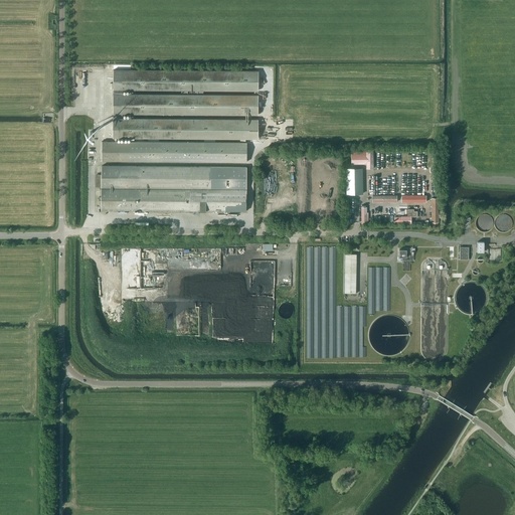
[(113,137),(259,138),(259,119),(122,119),(122,114),(259,114),(259,95),(123,95),(123,90),(259,90),(259,70),(114,69),(114,90),(114,95),(114,114),(114,119),(113,119),(113,137)]
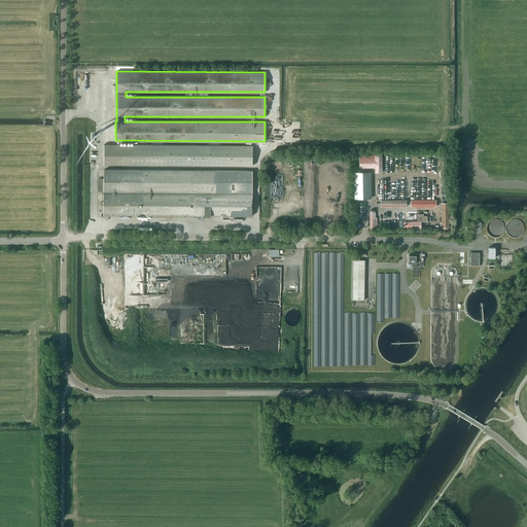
[(104,164),(252,165),(253,144),(104,143),(104,164)]
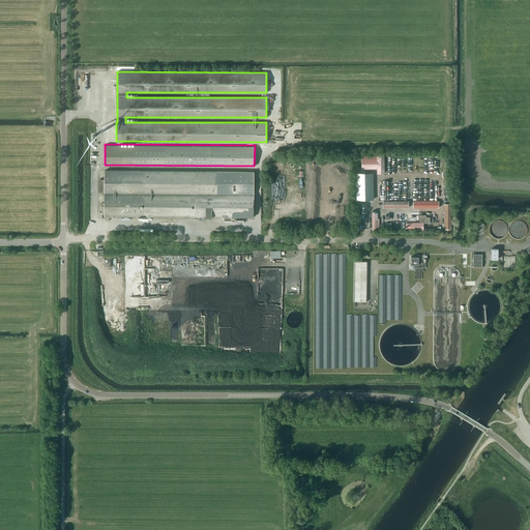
[(377,168),(377,173),(384,173),(384,154),(377,154),(377,156),(364,155),(364,158),(362,158),(362,168),(377,168)]
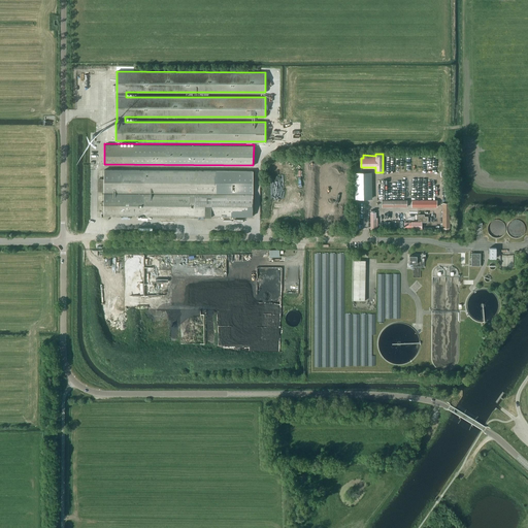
[(99,190),(104,191),(104,213),(253,215),(253,170),(104,169),(104,177),(99,176),(99,190)]
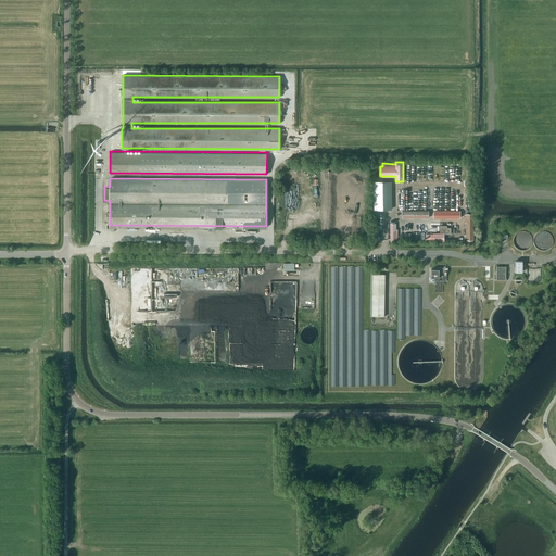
[(375,181),(375,210),(391,209),(391,181),(375,181)]
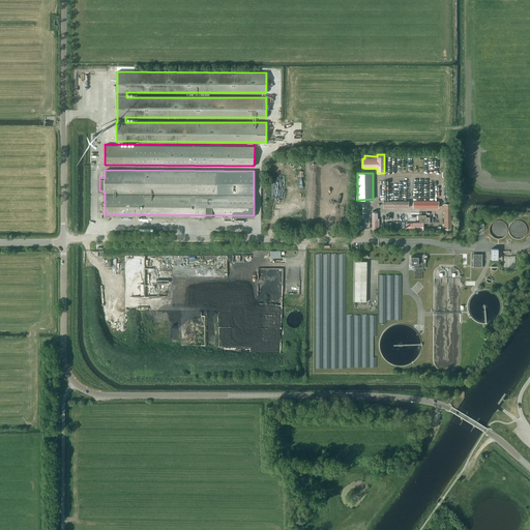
[(429,223),(429,217),(424,217),(424,215),(418,215),(418,222),(412,222),(412,224),(405,224),(405,226),(404,226),(404,227),(405,227),(405,228),(412,228),(412,229),(421,229),(421,223),(429,223)]
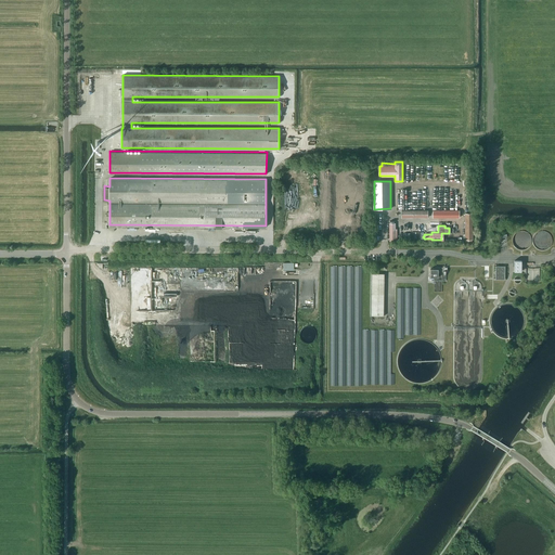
[(442,267),(436,267),(436,269),(430,269),(430,276),(434,276),(434,292),(442,292),(442,281),(446,281),(446,272),(447,272),(447,267),(446,267),(446,266),(443,266),(442,267)]
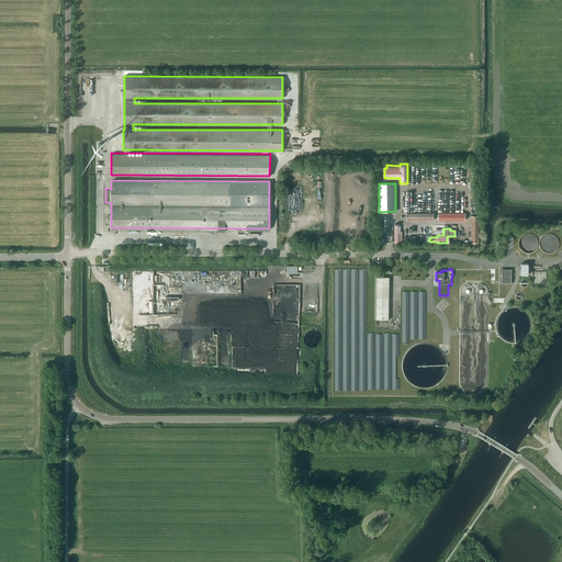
[(501,269),(501,282),(512,282),(512,269),(510,269),(505,269),(501,269)]
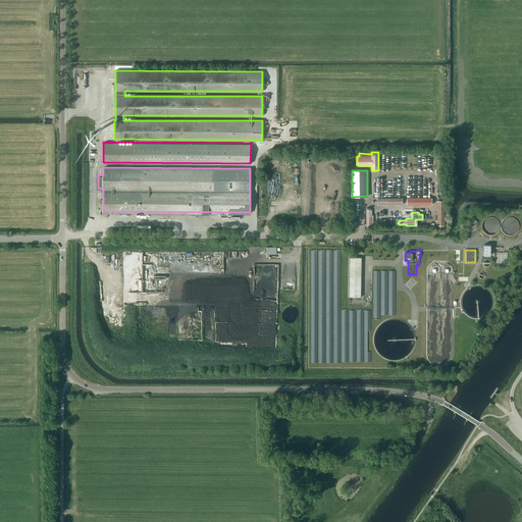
[(493,261),(493,265),(506,265),(506,261),(507,251),(494,251),(493,261)]
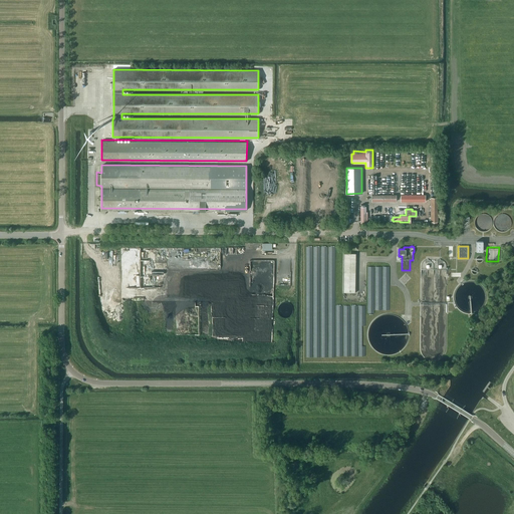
[(343,292),(355,292),(356,253),(343,253),(343,292)]
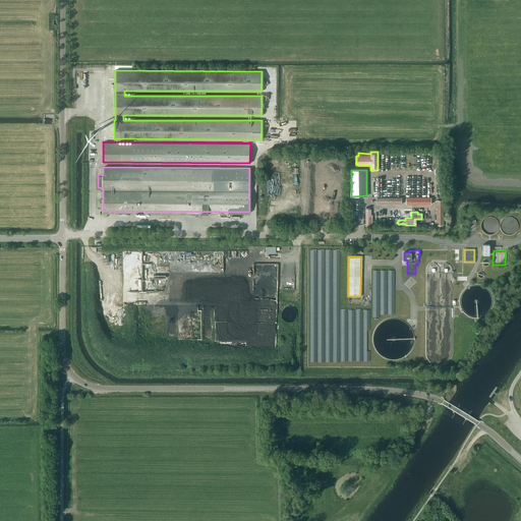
[(440,268),(439,267),(438,266),(437,265),(436,264),(435,264),(433,264),(432,264),(430,264),(429,265),(428,266),(427,267),(427,269),(427,274),(452,274),(452,280),(454,280),(454,278),(454,271),(452,271),(452,269),(452,267),(451,266),(450,266),(449,265),(448,264),(447,264),(446,264),(445,264),(444,264),(443,265),(442,265),(441,266),(440,267),(440,268)]
